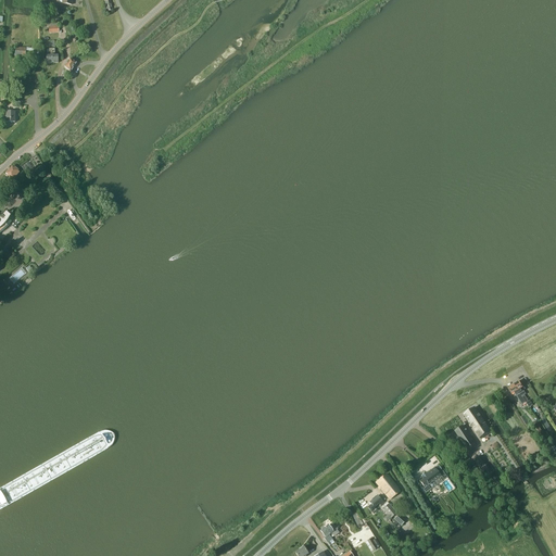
[(25,57),(26,48),(15,48),(15,57),(25,57)]
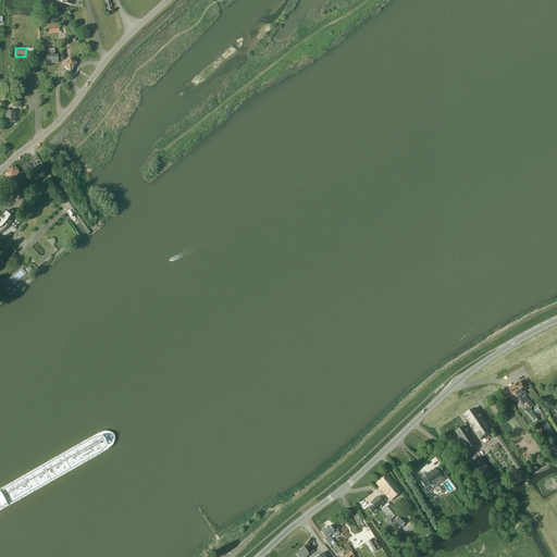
[(71,73),(76,63),(70,60),(64,69),(71,73)]
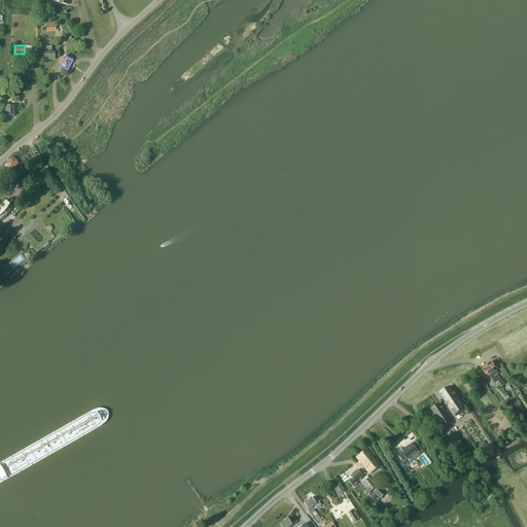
[(14,116),(14,107),(6,106),(6,116),(14,116)]
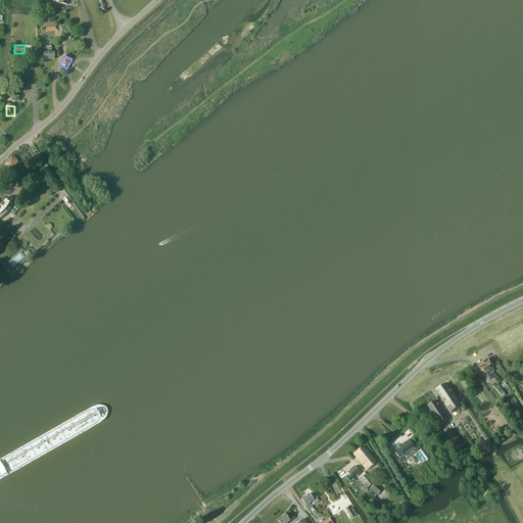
[(10,168),(11,169),(12,170),(18,163),(16,161),(16,160),(13,158),(13,159),(11,157),(8,160),(5,163),(7,165),(6,167),(9,169),(10,168)]
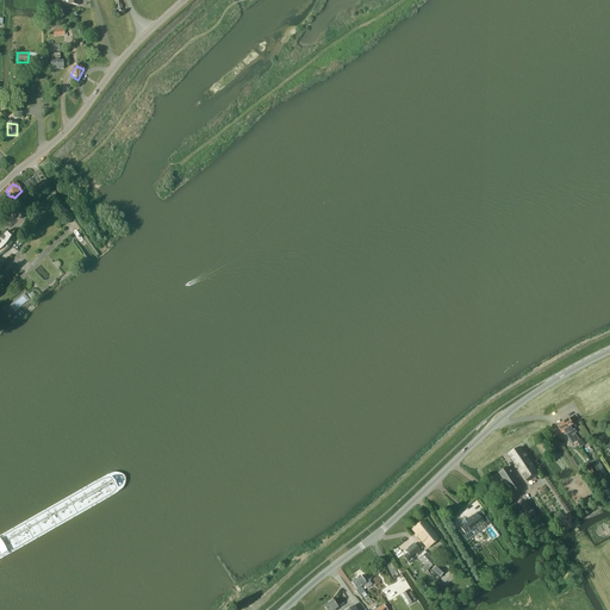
[(18,206),(17,206),(17,212),(19,212),(20,212),(22,213),(23,213),(24,216),(24,217),(24,218),(30,218),(30,217),(30,215),(29,213),(29,212),(27,210),(25,209),(24,207),(22,206),(19,206),(18,206)]
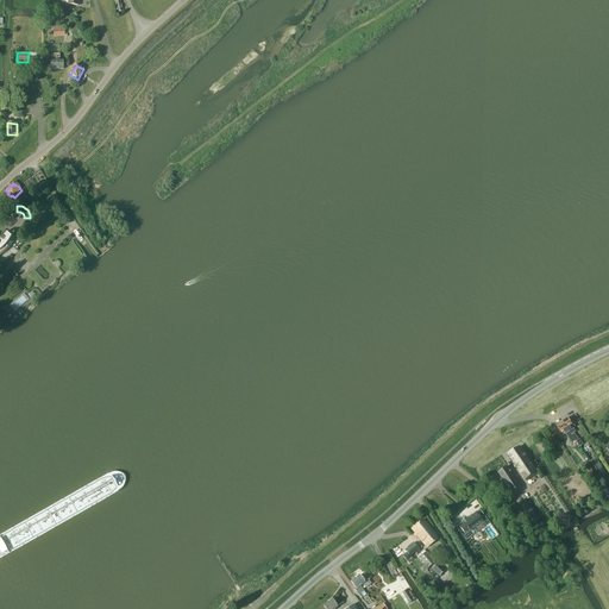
[(0,255),(2,253),(4,251),(5,250),(7,249),(7,248),(6,246),(6,245),(7,244),(8,243),(10,240),(11,239),(12,237),(13,236),(14,233),(14,232),(13,233),(10,233),(7,232),(0,239),(0,255)]
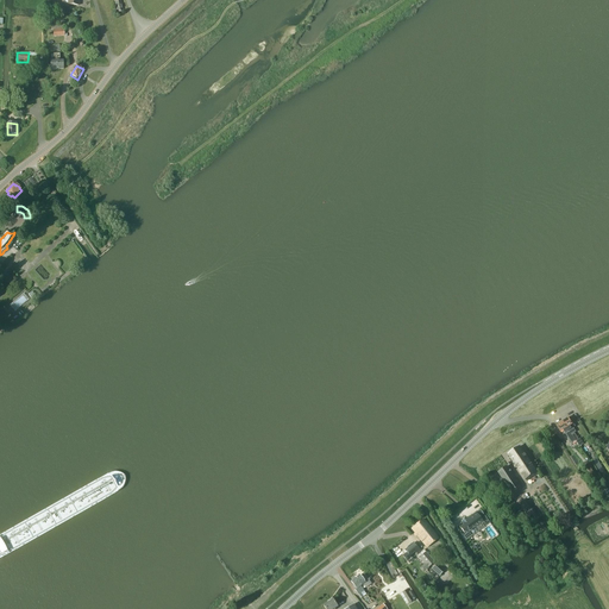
[(563,422),(569,431),(571,429),(570,426),(572,425),(569,418),(563,422)]
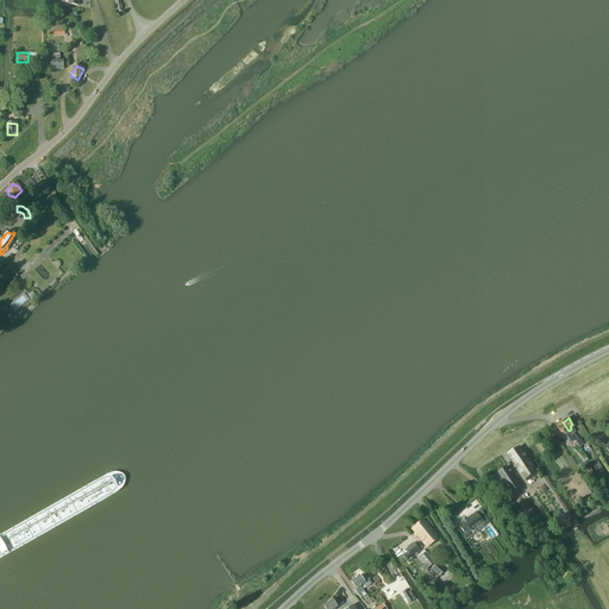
[(572,444),(576,441),(571,434),(569,431),(563,422),(557,426),(560,432),(564,431),(565,433),(572,444)]
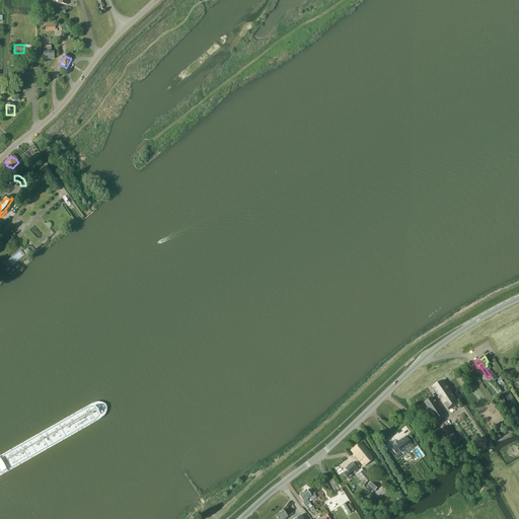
[(433,387),(438,394),(447,410),(458,402),(443,380),(433,387)]
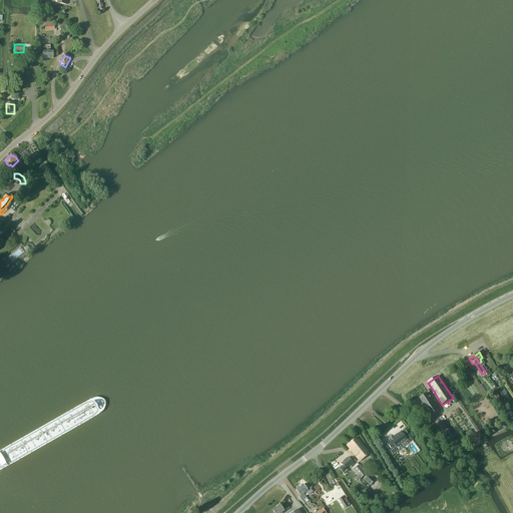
[(503,399),(498,390),(493,393),(498,402),(503,399)]
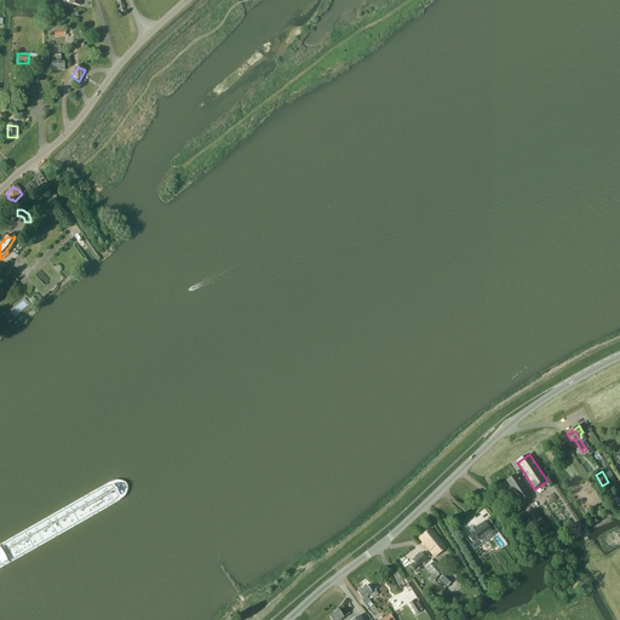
[(521,501),(523,500),(530,495),(517,475),(507,481),(521,501)]
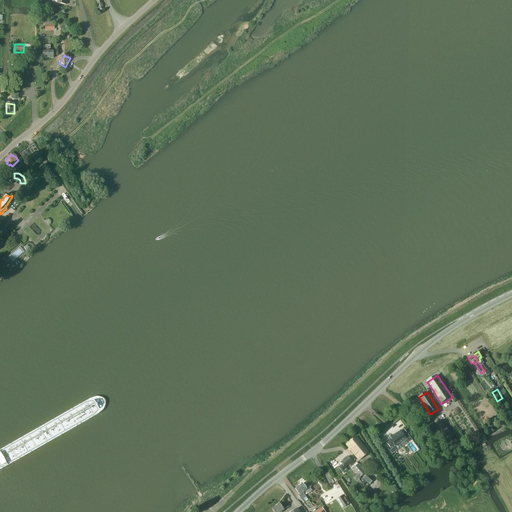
[(389,442),(387,443),(391,449),(388,450),(388,451),(390,455),(391,455),(397,450),(396,449),(394,447),(400,443),(401,445),(403,446),(406,444),(412,440),(406,433),(403,428),(400,431),(394,435),(393,434),(390,437),(388,438),(389,439),(390,441),(389,442)]
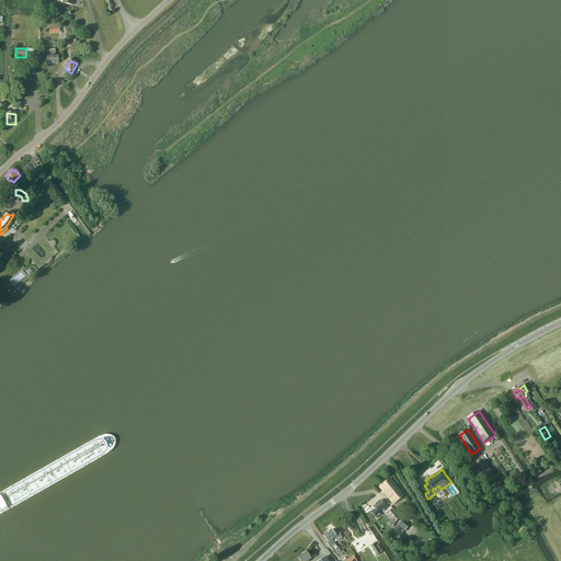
[(393,504),(404,495),(390,478),(378,488),(393,504)]
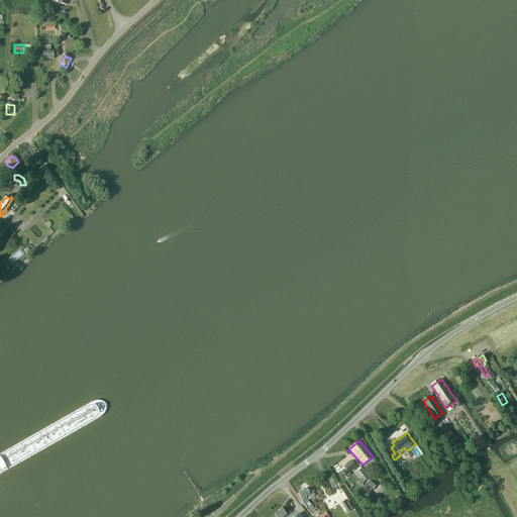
[(353,470),(356,468),(351,461),(344,467),(346,469),(342,472),(347,478),(350,475),(348,472),(352,468),(353,470)]
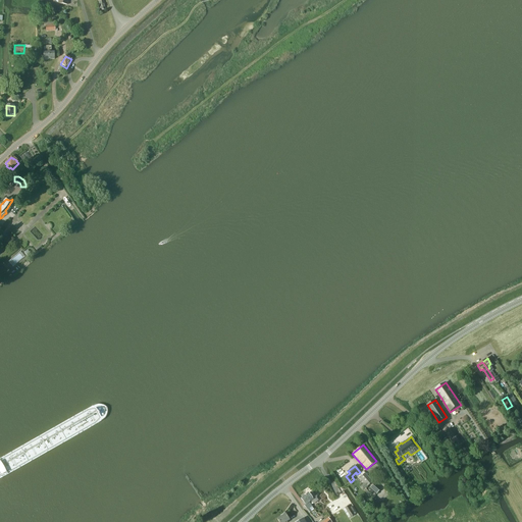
[(365,473),(360,477),(365,483),(360,487),(363,489),(367,486),(372,481),(365,473)]
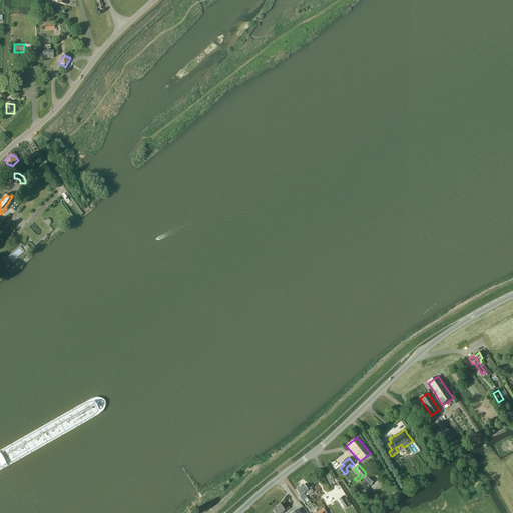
[(368,474),(364,479),(361,482),(368,488),(371,485),(375,480),(368,474)]
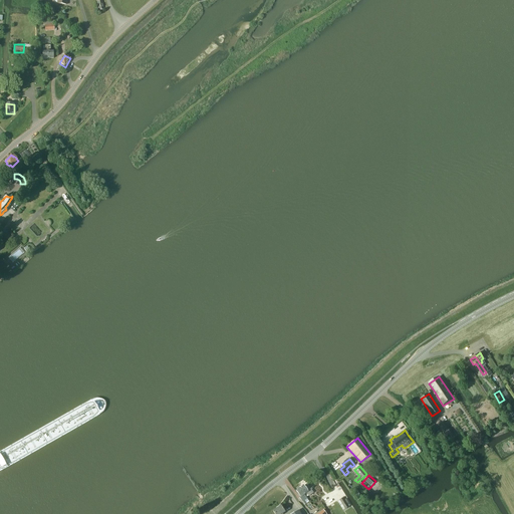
[(299,488),(304,495),(306,493),(308,496),(313,493),(307,484),(304,487),(303,485),(299,488)]
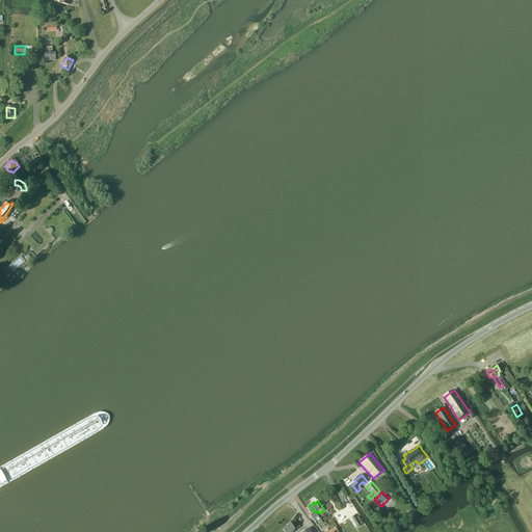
[(318,516),(315,512),(310,505),(307,508),(311,514),(310,514),(313,520),(318,516)]
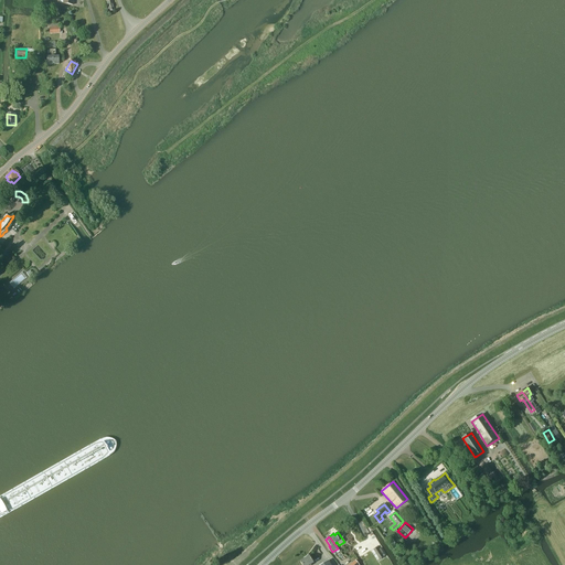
[(385,556),(384,554),(379,546),(373,550),(380,560),(385,556)]
